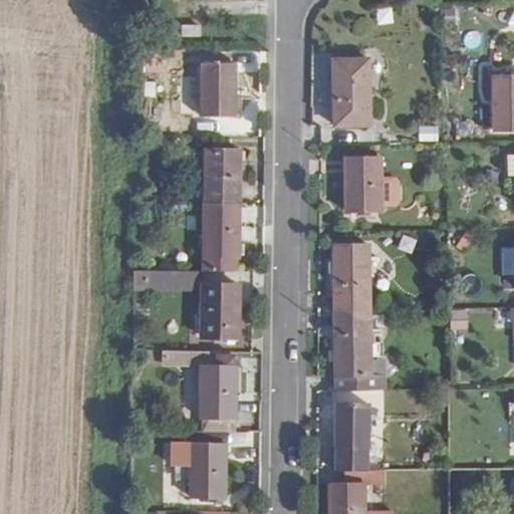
[(181,36),(201,36),(201,26),(181,26),(181,36)]
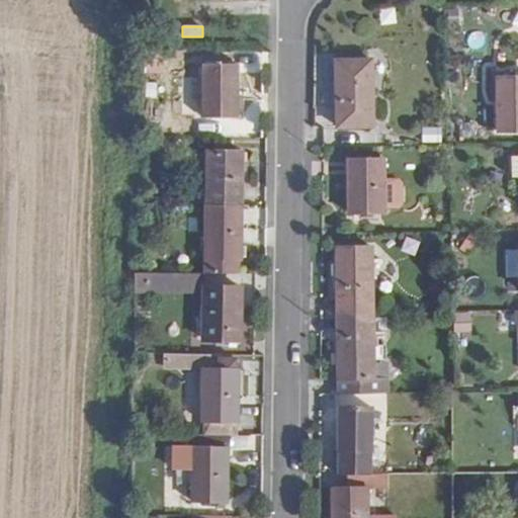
[(375,127),(375,59),(341,60),(341,126),(375,127)]
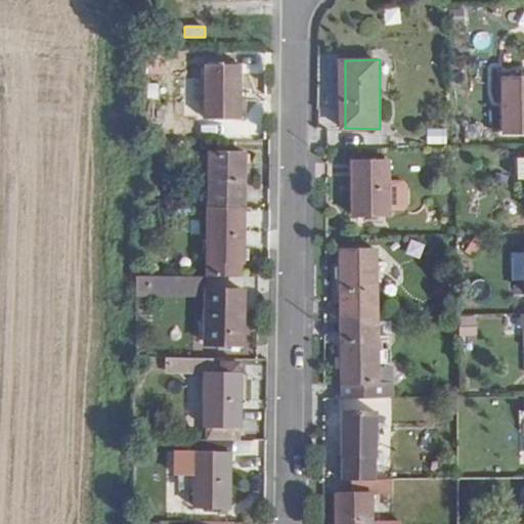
[(239,119),(241,64),(205,64),(204,118),(239,119)]
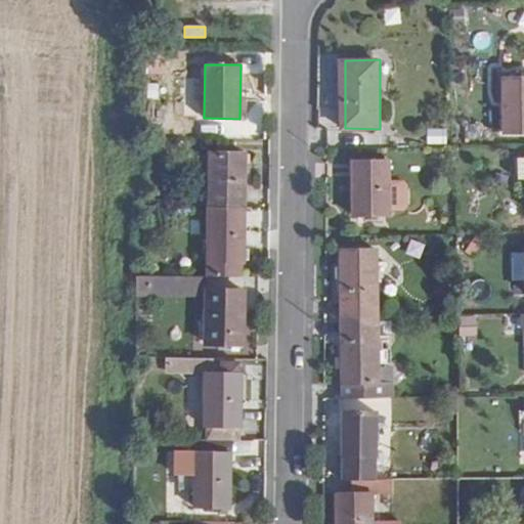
[(523,132),(523,79),(506,80),(506,132),(523,132)]
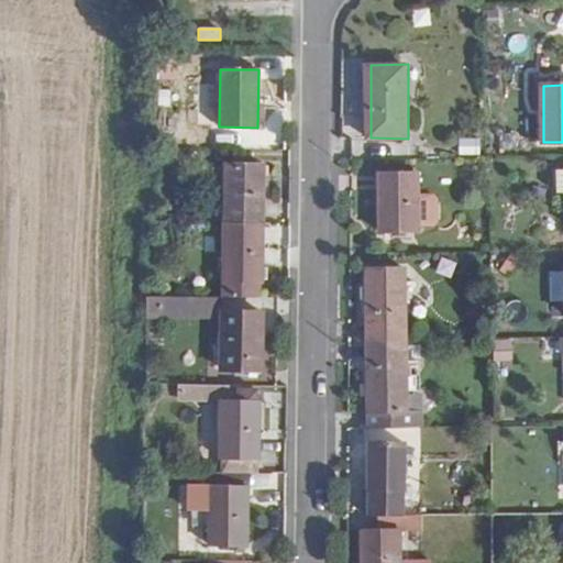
[(457,136),(457,153),(479,154),(479,138),(457,136)]
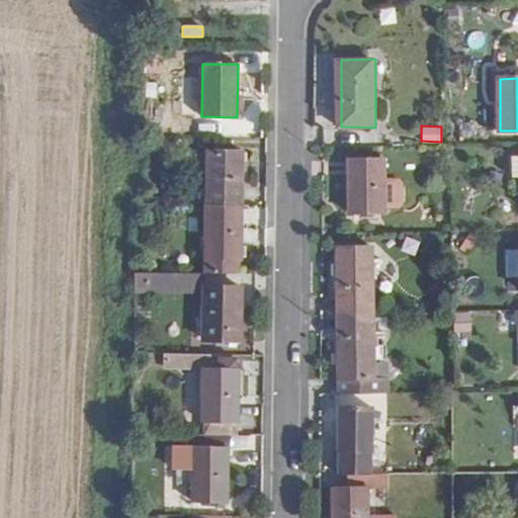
[(244,155),(207,153),(206,206),(243,206),(244,155)]
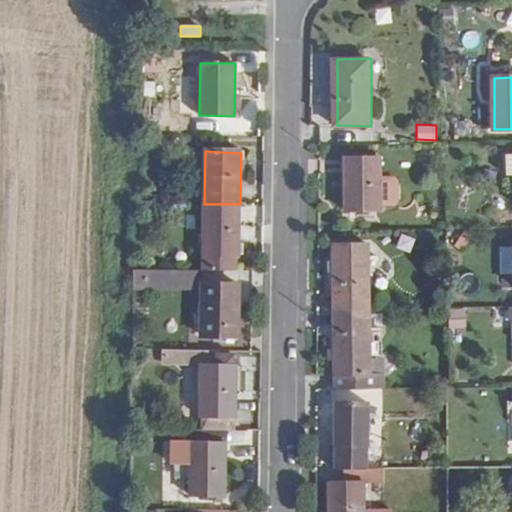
[(380,177),(380,157),(346,157),(346,210),(380,210),(380,206),(394,206),(398,201),(398,181),(394,177),(380,177)]
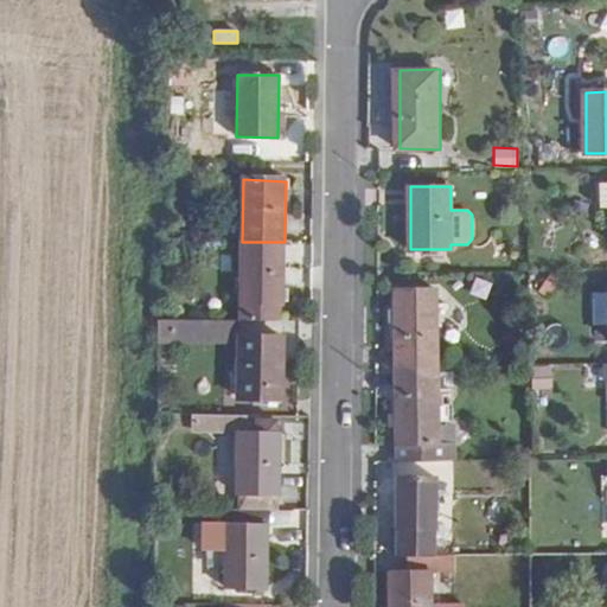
[(279,307),(283,307),(285,242),(242,242),(240,323),(280,324),(279,307)]
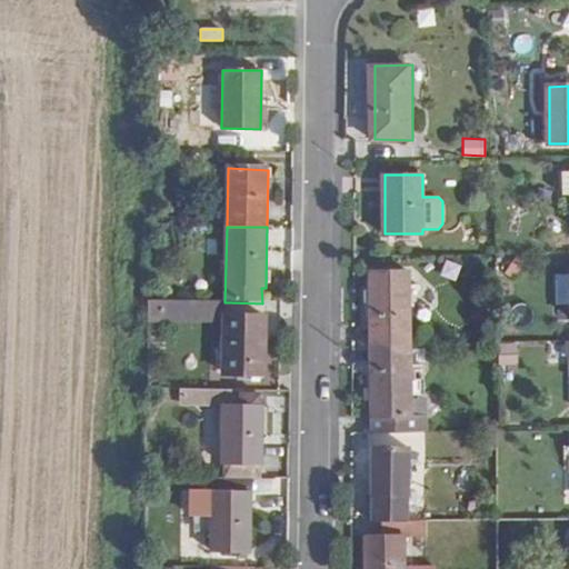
[(410,271),(372,271),(372,345),(412,345),(410,271)]
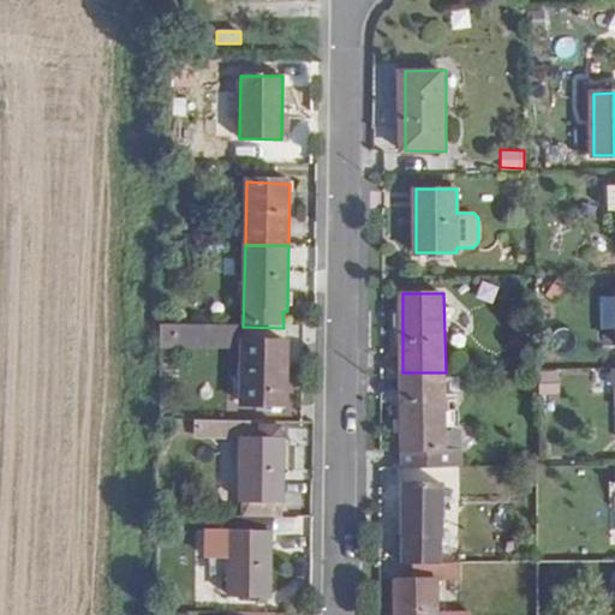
[(602,294),(603,342),(614,342),(614,294),(602,294)]
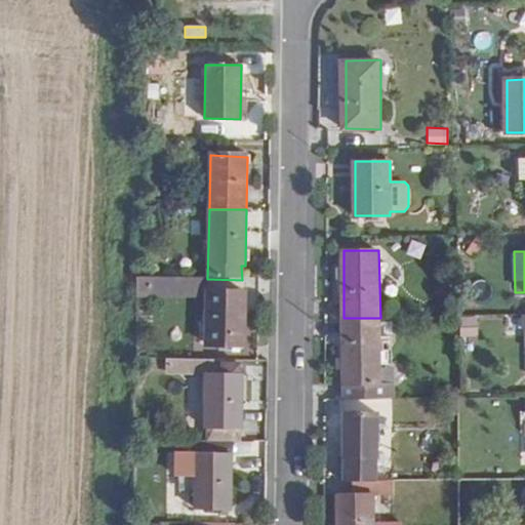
[(207,279),(135,278),(135,297),(207,298),(207,291),(207,279)]
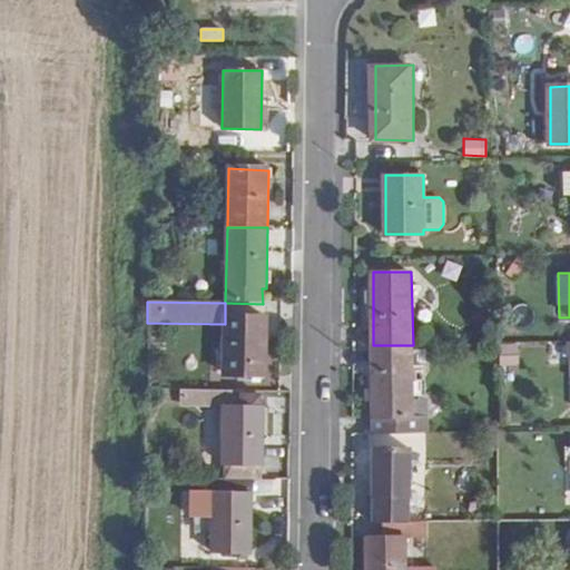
[(264,377),(265,318),(225,316),(225,324),(224,377),(264,377)]
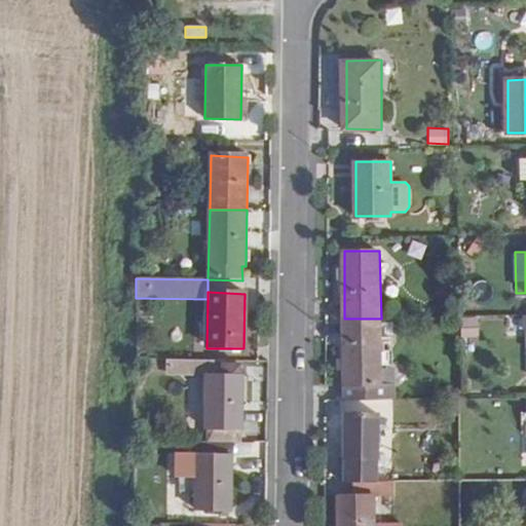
[(479,336),(479,316),(461,316),(461,337),(479,336)]
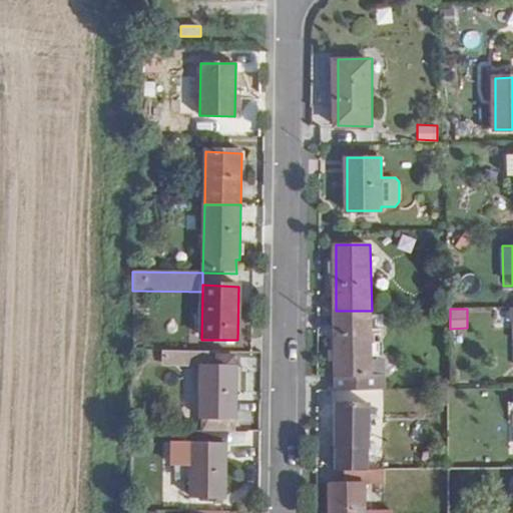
[(372,311),(336,311),(337,391),(386,390),(386,377),(374,377),(373,359),(372,311)]
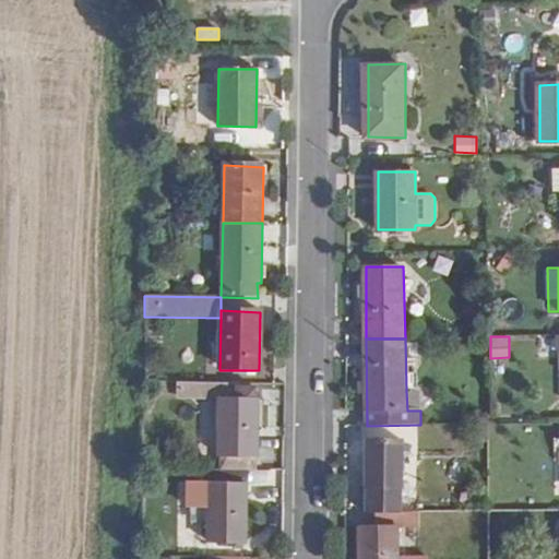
[(257,456),(258,400),(256,400),(256,390),(237,390),(237,384),(176,383),(175,399),(218,399),(218,456),(257,456)]
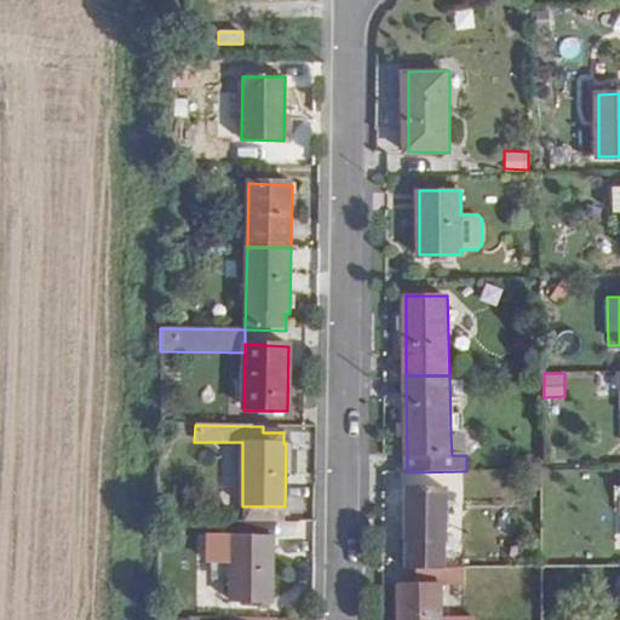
[(465,432),(451,434),(452,455),(466,455),(465,432)]
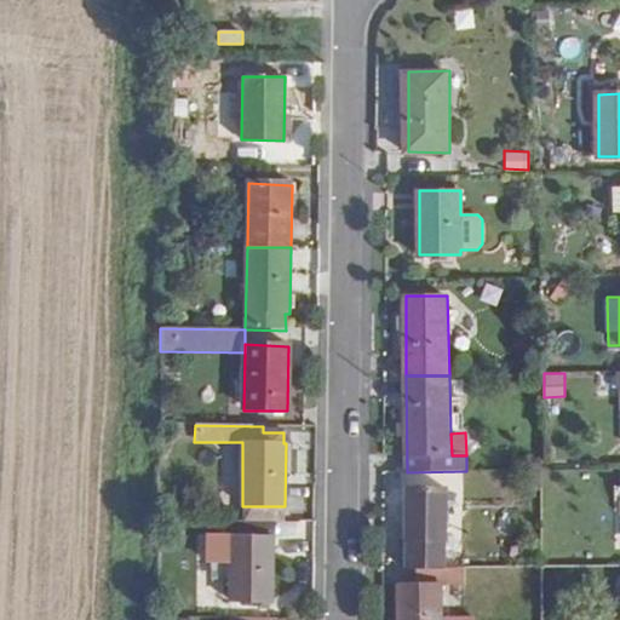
[(447,486),(406,486),(407,569),(448,569),(447,486)]
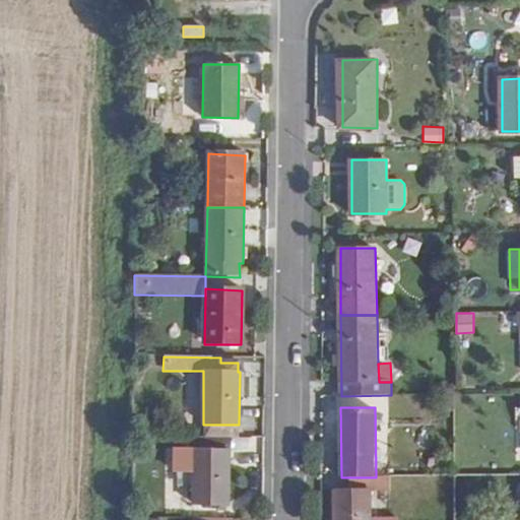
[(239,438),(239,425),(203,425),(203,438),(239,438)]
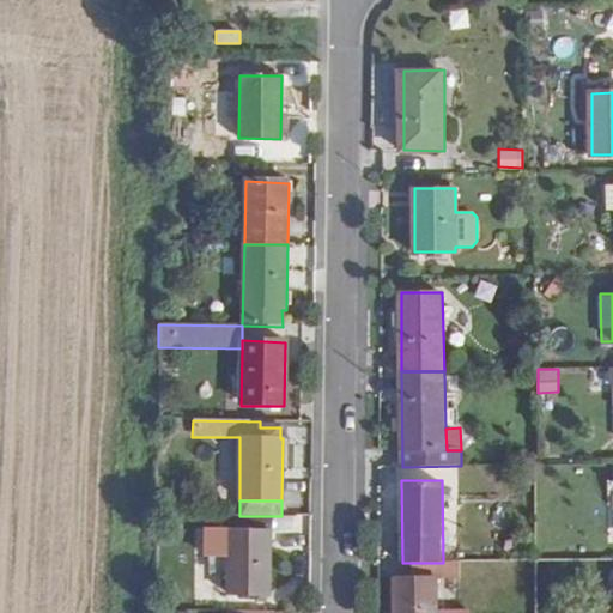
[(268,595),(269,533),(205,532),(204,556),(228,557),(226,594),(268,595)]
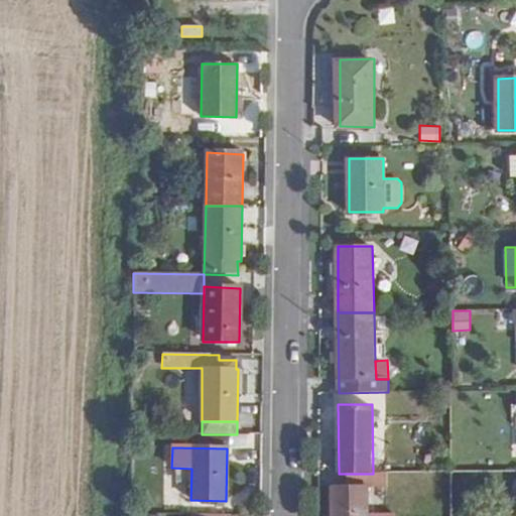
[(369,515),(370,484),(335,484),(334,515),(369,515)]
